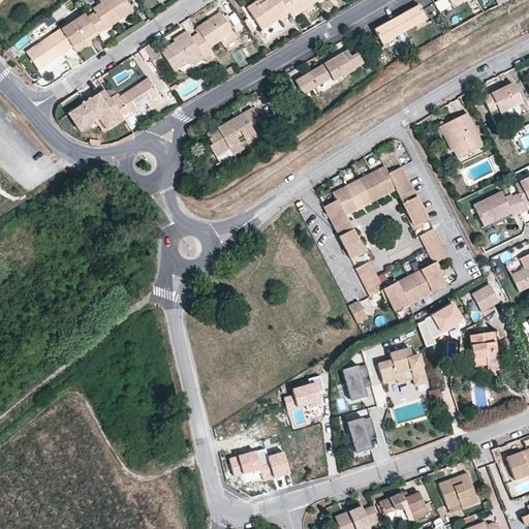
[(125,0),(109,0),(95,9),(97,11),(87,18),(92,26),(98,34),(99,34),(107,29),(105,26),(120,17),(131,9),(125,0)]
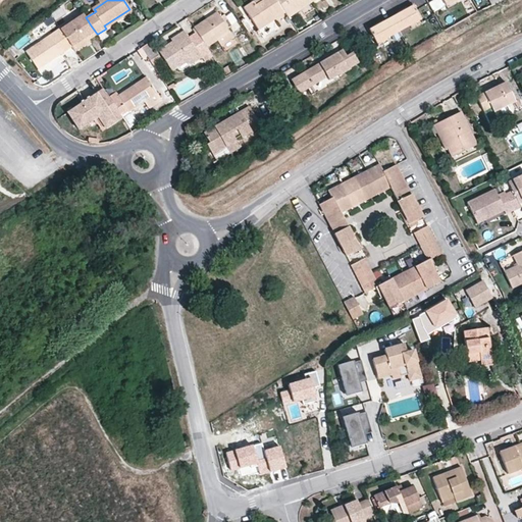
[(264,0),(257,4),(255,1),(245,7),(259,30),(285,13),(284,10),(276,0),(264,0)]
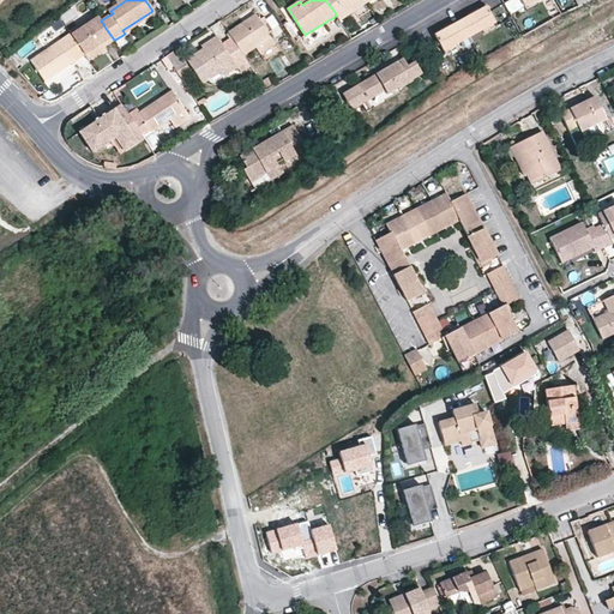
[(365,0),(325,0),(335,12),(336,16),(338,18),(339,17),(353,8),(354,10),(366,2),(365,0)]
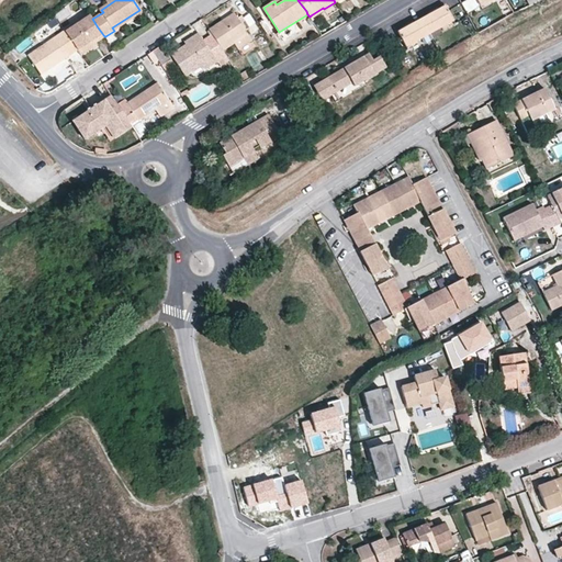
[(489,7),(486,4),(493,0),(474,0),(481,11),(489,7)]
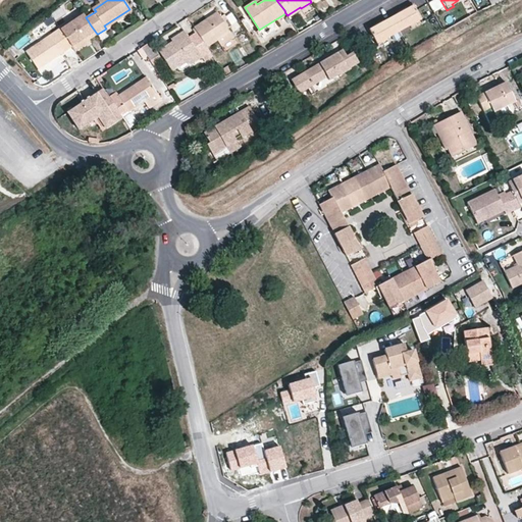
[(412,5),(406,8),(368,29),(378,47),(384,43),(383,41),(405,29),(413,23),(415,25),(421,22),(412,5)]
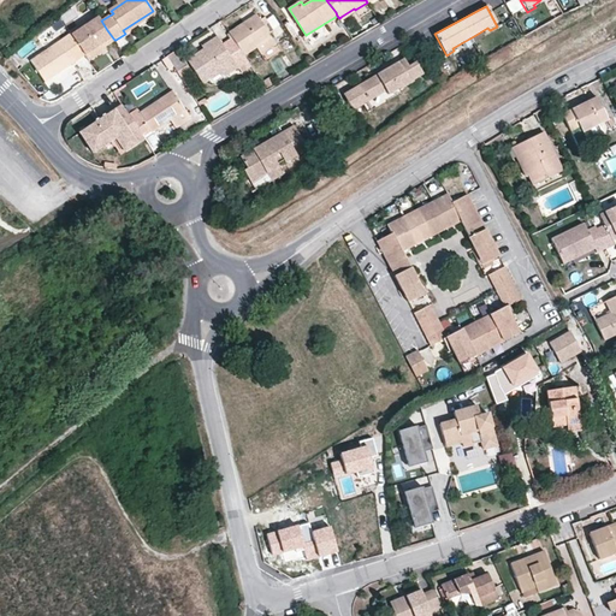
[(355,10),(354,9),(341,17),(339,18),(341,21),(342,19),(355,10)]
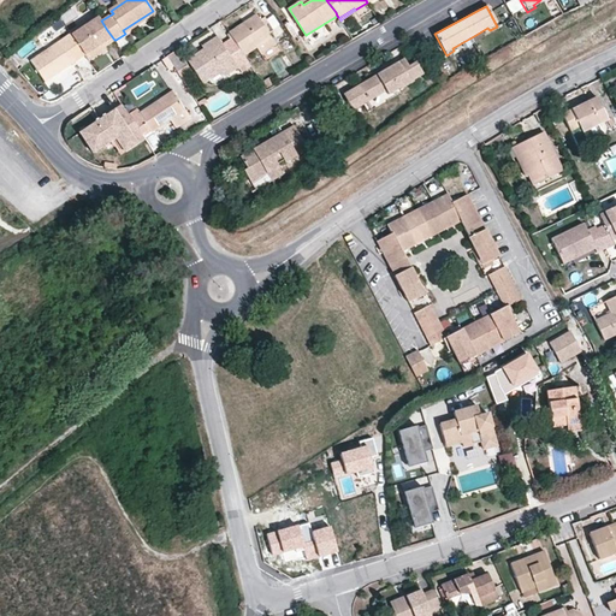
[(140,19),(142,22),(155,13),(153,11),(140,19)]
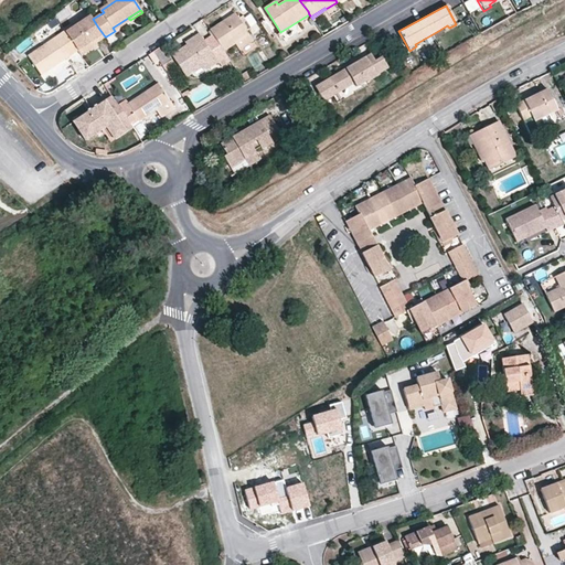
[(78,20),(81,22),(66,32),(75,46),(77,50),(93,40),(95,43),(105,36),(98,28),(93,19),(89,12),(78,20)]
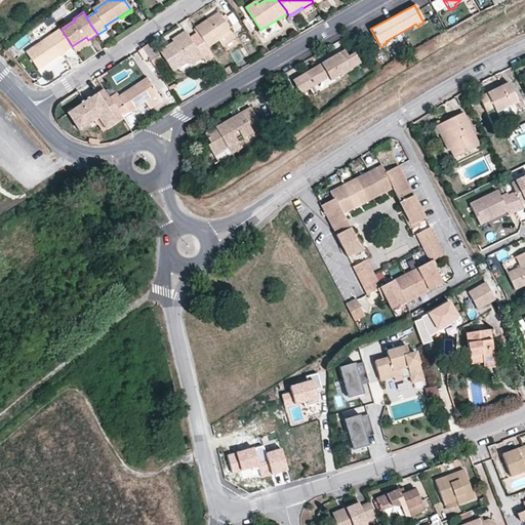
[(209,46),(219,40),(224,45),(236,38),(237,37),(231,28),(235,26),(227,14),(224,16),(220,12),(197,28),(196,29),(199,32),(208,47),(209,46)]
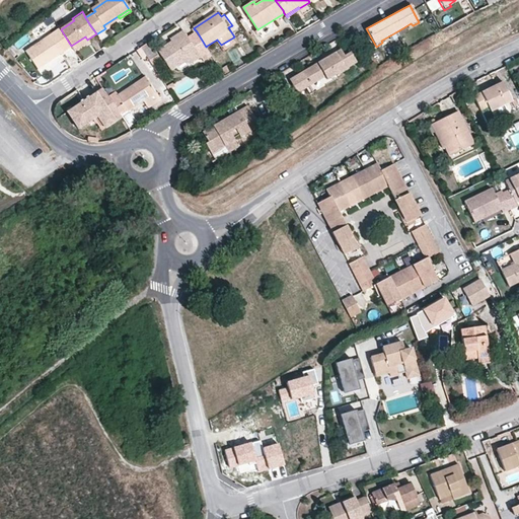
[(103,25),(105,28),(120,18),(118,16),(103,25)]
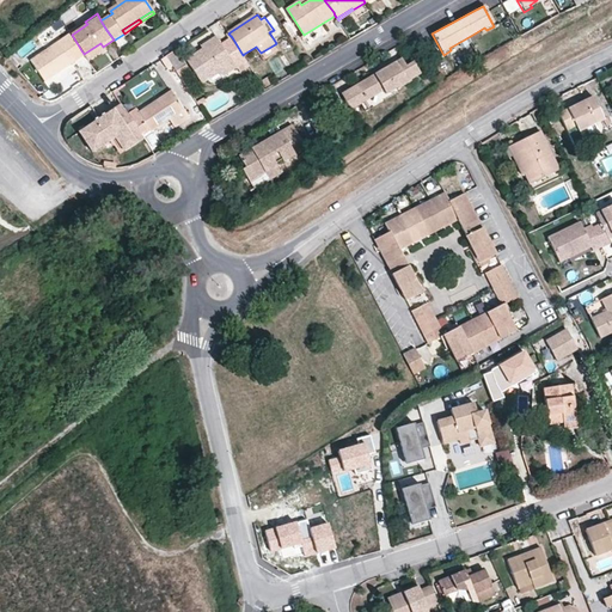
[(87,24),(85,22),(71,30),(69,31),(71,34),(72,35),(87,24)]
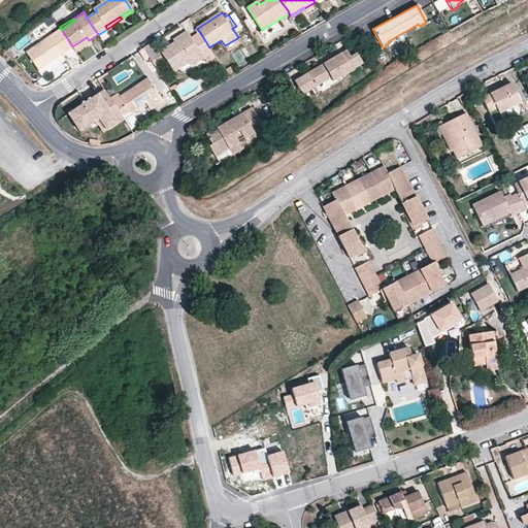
[(62,30),(61,29),(27,52),(38,70),(62,55),(59,51),(54,42),(59,39),(64,47),(70,43),(62,30)]
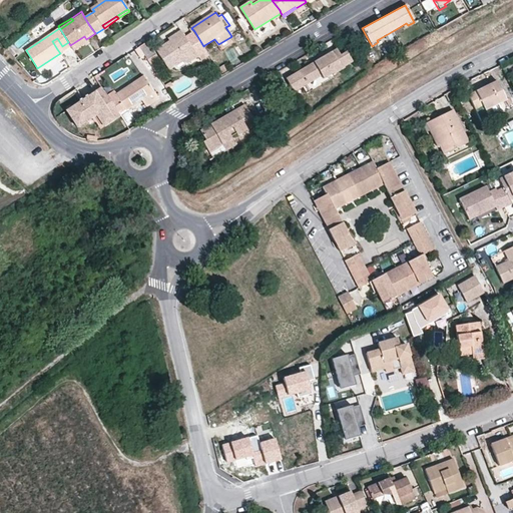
[(197,54),(205,50),(203,46),(194,31),(186,36),(183,32),(157,50),(168,66),(175,62),(181,58),(194,50),(197,54)]
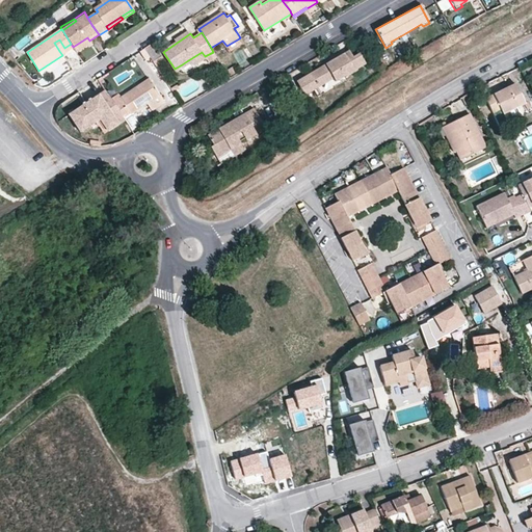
[(73,47),(77,52),(91,43),(89,41),(87,37),(73,47)]
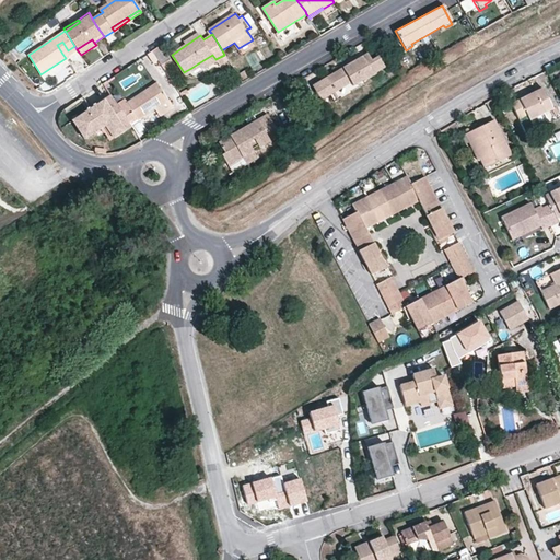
[(256,46),(252,41),(238,48),(242,55),(256,46)]
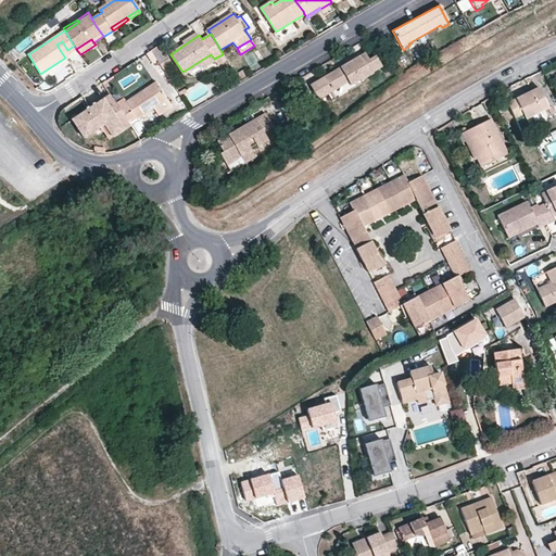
[(62,53),(67,50),(62,41),(57,45),(62,53)]
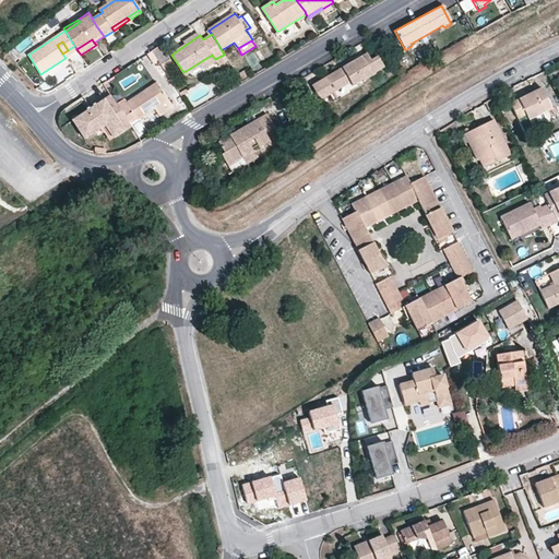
[(161,45),(152,50),(162,63),(163,62),(169,58),(161,45)]
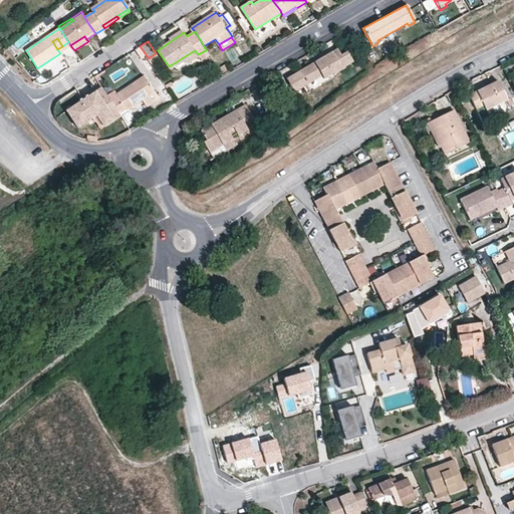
[(69,43),(60,48),(67,65),(77,61),(69,43)]
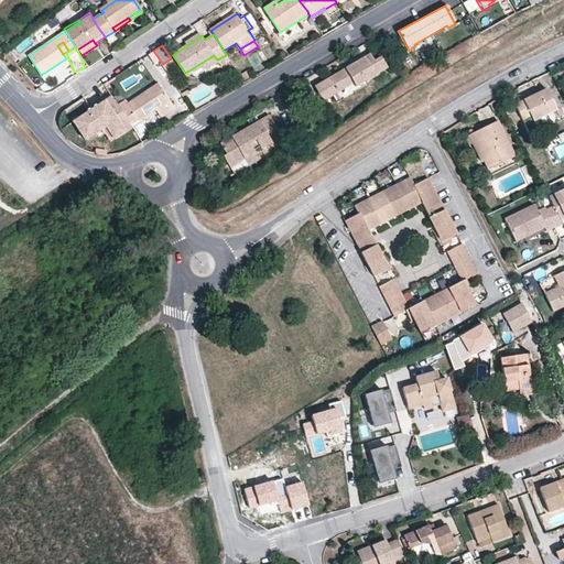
[(346,80),(349,85),(356,80),(358,85),(368,79),(368,80),(382,73),(381,72),(391,66),(384,55),(377,58),(373,52),(317,84),(326,99),(336,93),(334,88),(346,80)]
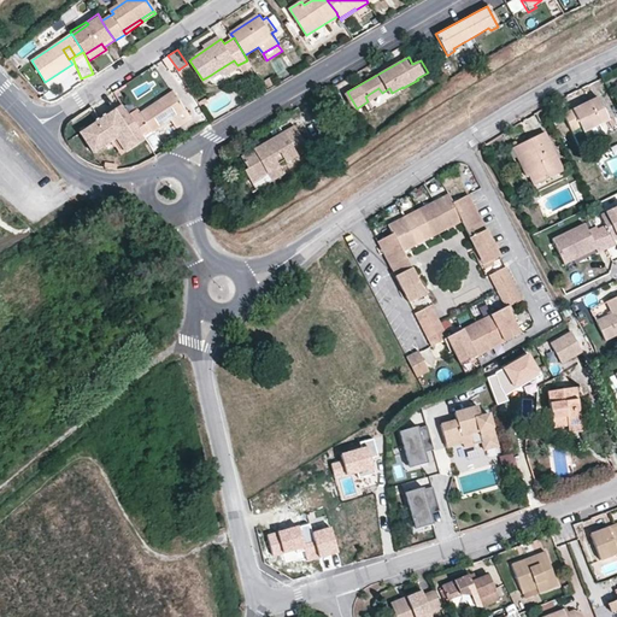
[(218,70),(222,76),(238,65),(234,60),(218,70)]
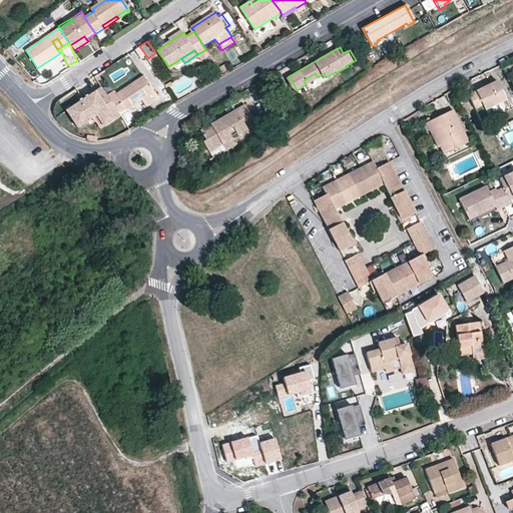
[(175,62),(178,67),(184,63),(181,58),(175,62)]
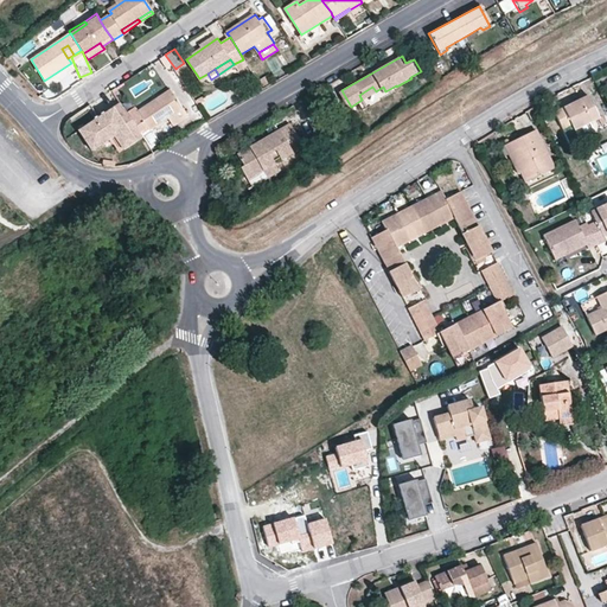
[(376,91),(372,87),(359,95),(362,100),(376,91)]
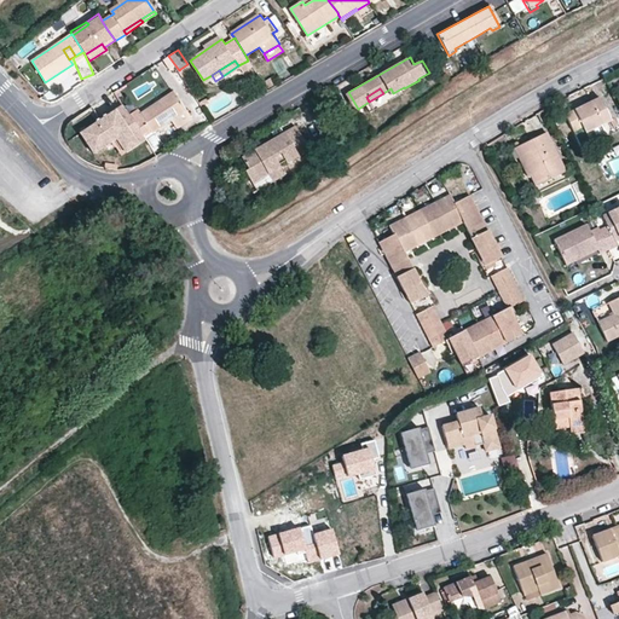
[(131,114),(146,137),(173,120),(178,127),(192,117),(174,91),(143,113),(139,109),(131,114)]
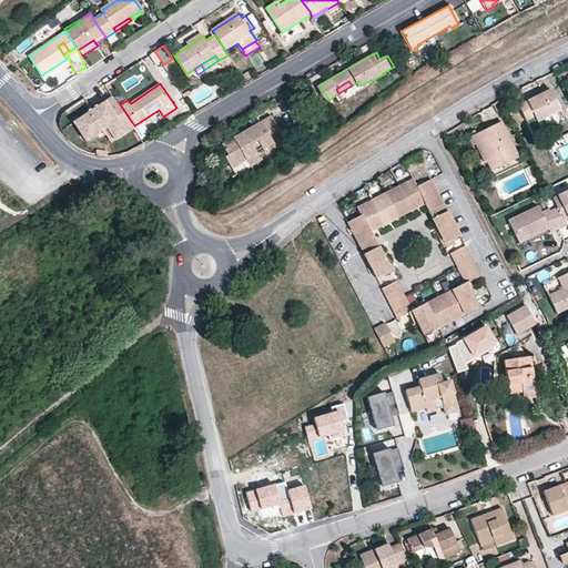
[(560,111),(550,90),(518,104),(526,121),(535,117),(537,122),(553,114),(560,111)]
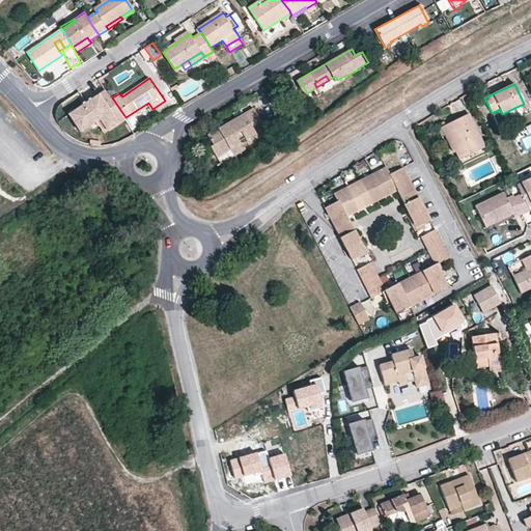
[(83,122),(96,114),(100,118),(108,131),(127,119),(126,117),(112,98),(106,89),(92,99),(94,103),(84,108),(82,105),(75,110),(83,122)]
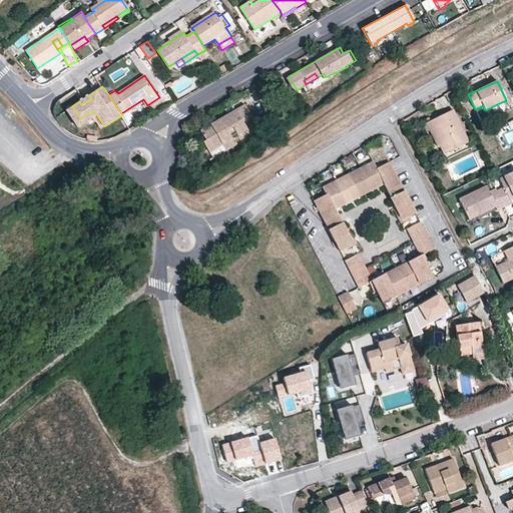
[(91,99),(89,95),(79,101),(81,104),(91,99)]
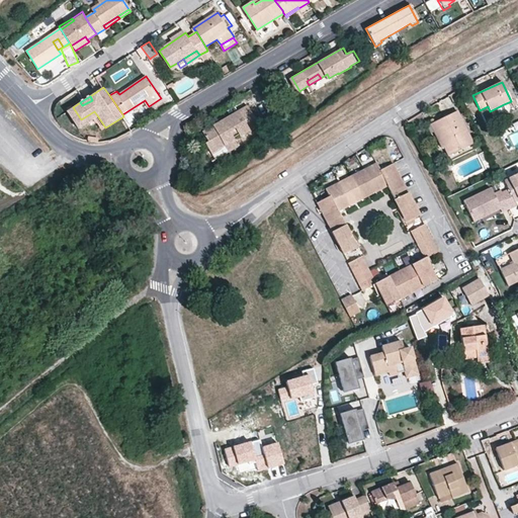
[(222,120),(222,122),(214,126),(213,125),(202,132),(208,141),(204,143),(211,153),(225,146),(235,139),(234,137),(239,135),(240,136),(259,124),(248,104),(222,120)]
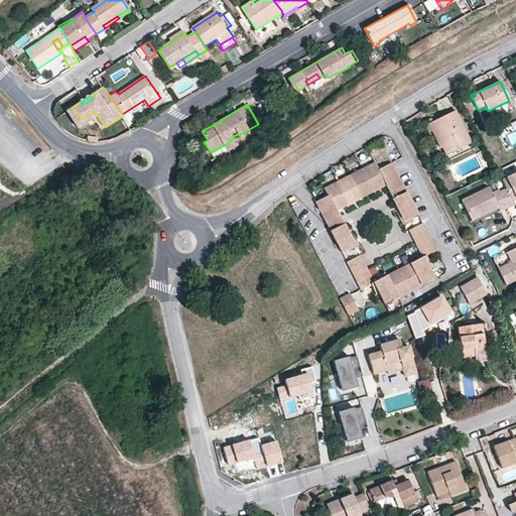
[(484,122),(506,111),(502,104),(488,111),(486,106),(478,110),(484,122)]
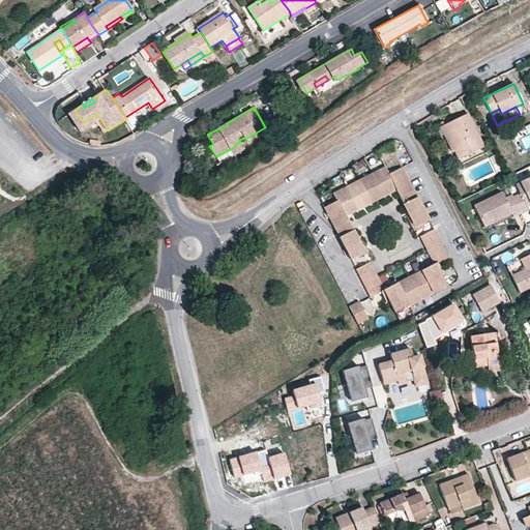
[(484,147),(468,113),(444,125),(457,150),(453,151),(459,160),(484,147)]
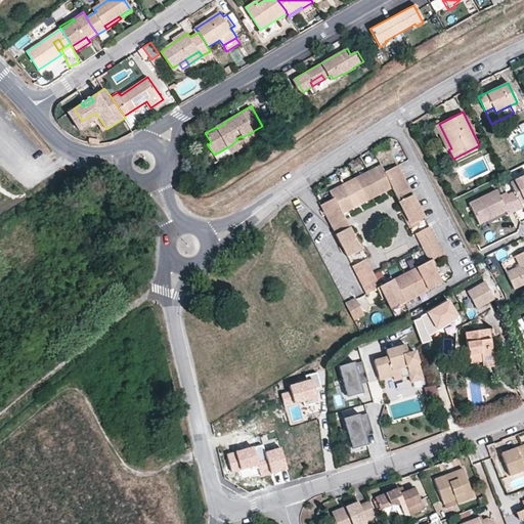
[(98,117),(95,113),(82,121),(83,123),(84,123),(86,125),(95,119),(98,117)]
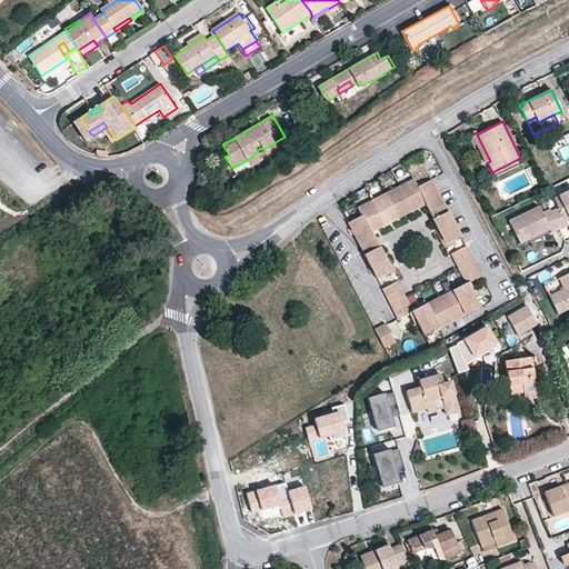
[(449,143),(467,132),(461,125),(445,136),(449,143)]
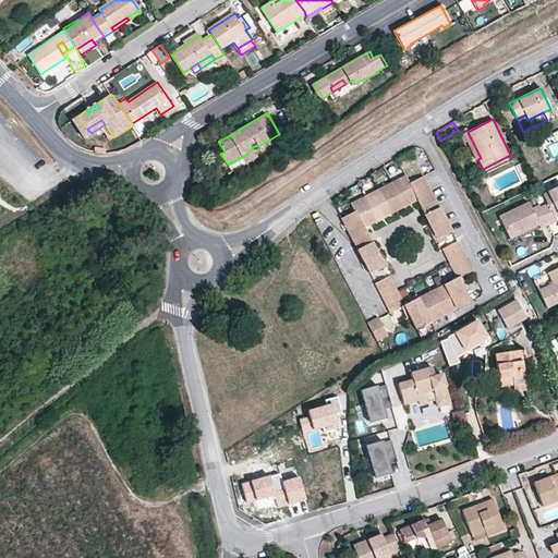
[(481,158),(468,132),(463,134),(475,160),(477,159),(481,158)]
